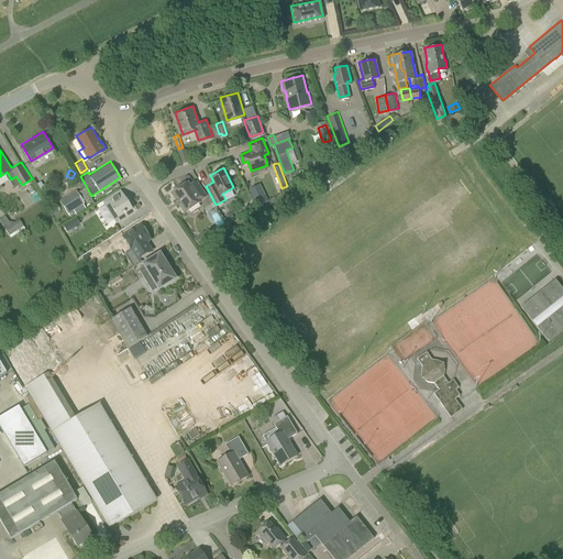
[(199,198),(206,194),(196,179),(189,184),(187,179),(174,189),(187,208),(200,199),(199,198)]
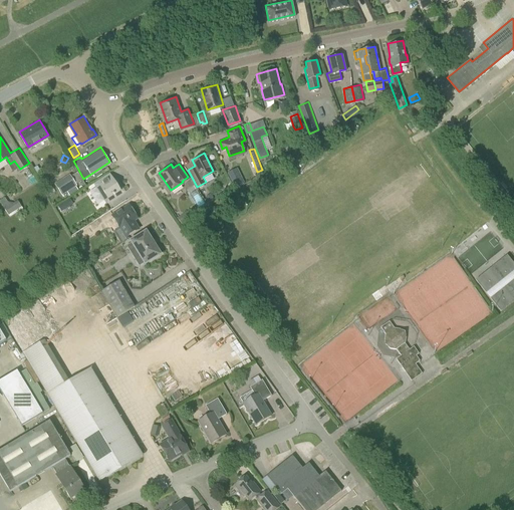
[(61,193),(77,183),(69,171),(54,181),(61,193)]
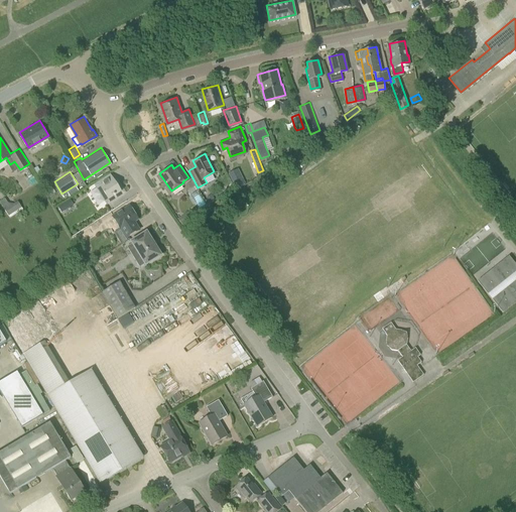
[(241,171),(231,176),(236,185),(245,180),(241,171)]
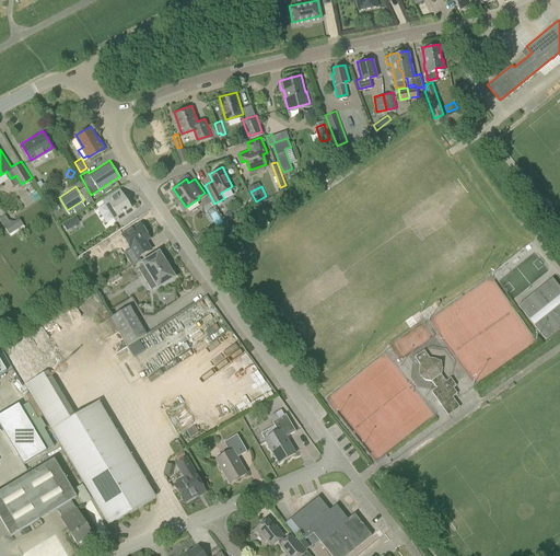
[(125,212),(136,206),(127,192),(124,194),(119,187),(106,196),(117,213),(123,210),(125,212)]
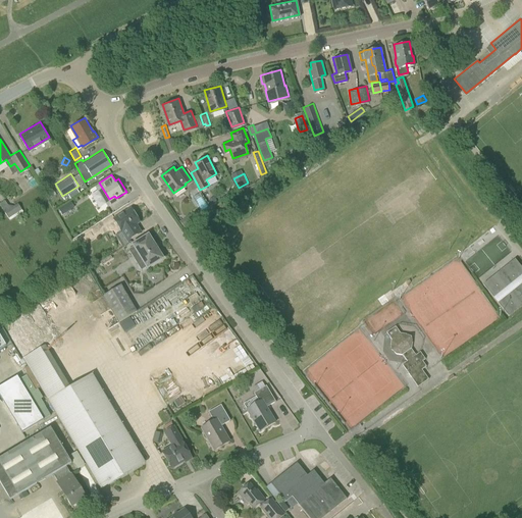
[(214,195),(209,198),(212,203),(217,200),(214,195)]
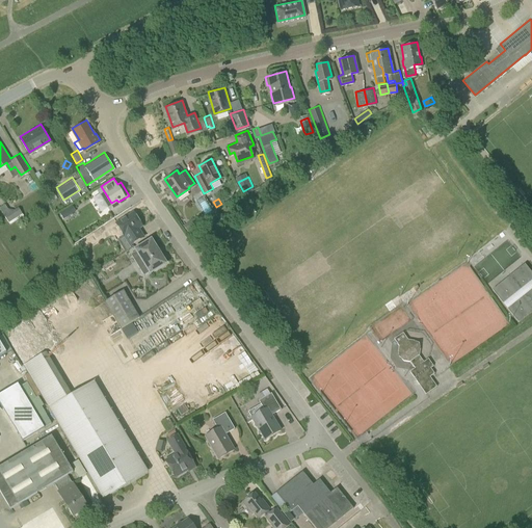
[(0,204),(0,206),(10,221),(24,213),(18,205),(15,207),(8,206),(5,201),(0,204)]
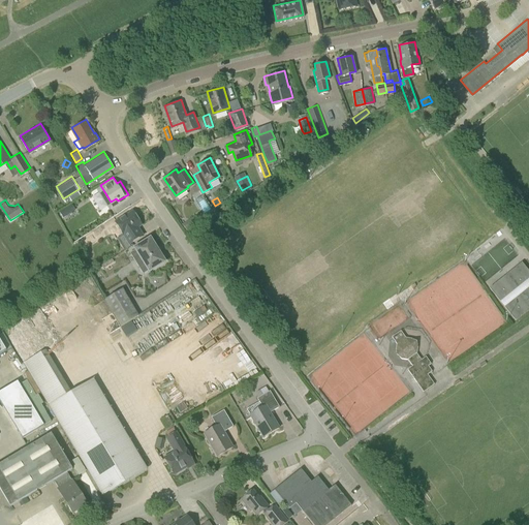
[(116,219),(123,232),(117,235),(124,247),(130,243),(129,242),(143,234),(136,224),(141,222),(133,209),(116,219)]
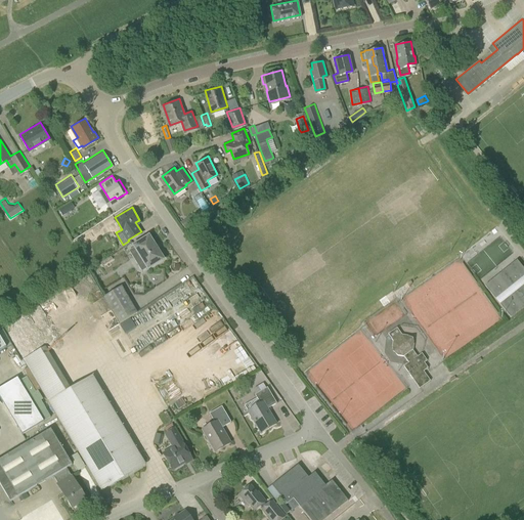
[(199,208),(187,215),(191,221),(193,219),(203,213),(199,208)]
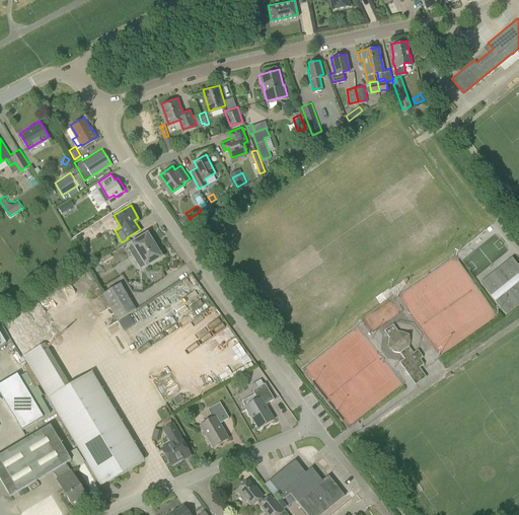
[(99,227),(95,221),(85,227),(89,234),(99,227)]
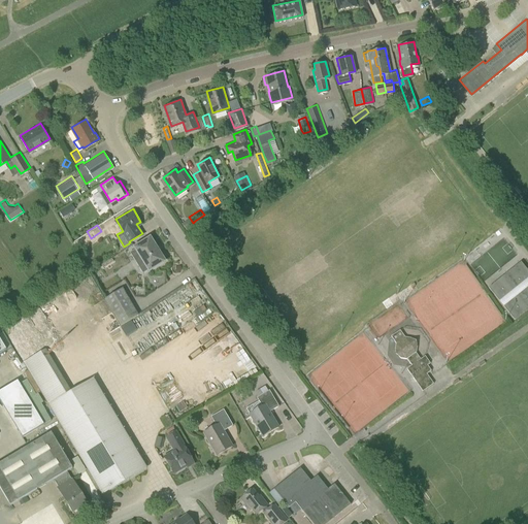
[(149,267),(164,258),(150,235),(135,244),(149,267)]
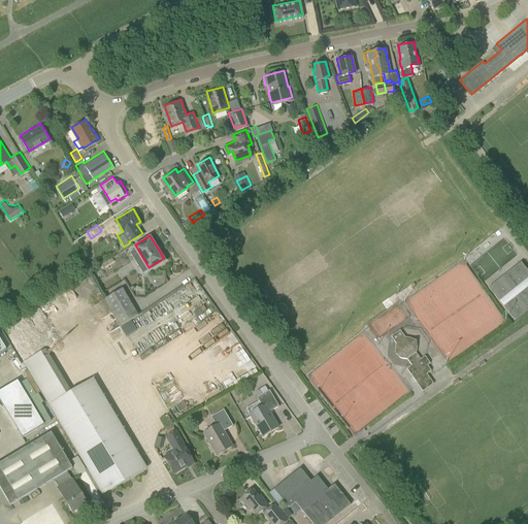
[(205,236),(200,240),(206,250),(211,246),(205,236)]
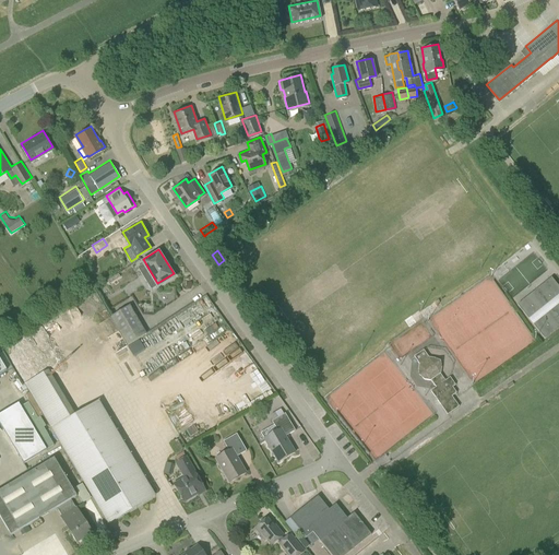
[(558,283),(551,274),(518,302),(542,335),(558,322),(558,283)]
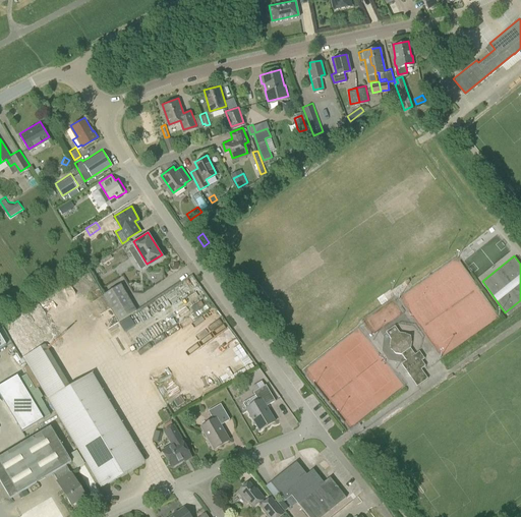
[(103,293),(118,320),(135,309),(120,283),(103,293)]
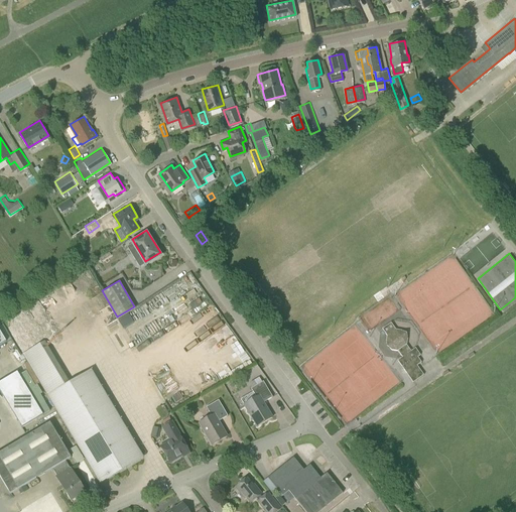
[(416,363),(421,360),(417,355),(420,353),(415,346),(410,349),(406,343),(407,336),(401,328),(395,327),(390,321),(382,327),(386,333),(385,340),(391,348),(397,349),(401,355),(397,358),(412,380),(423,372),(416,363)]
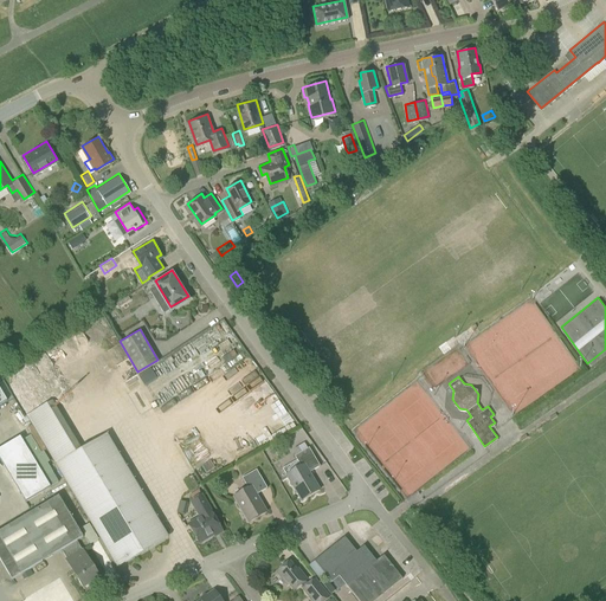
[(26,413),(57,463),(117,564),(118,563),(126,559),(148,545),(154,542),(167,534),(160,522),(107,433),(82,447),(52,398),(26,413)]
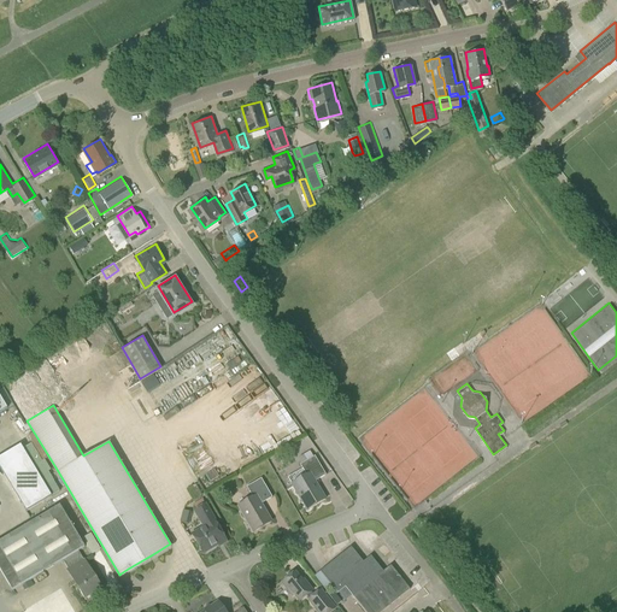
[(275,425),(281,437),(300,425),(293,415),(275,425)]
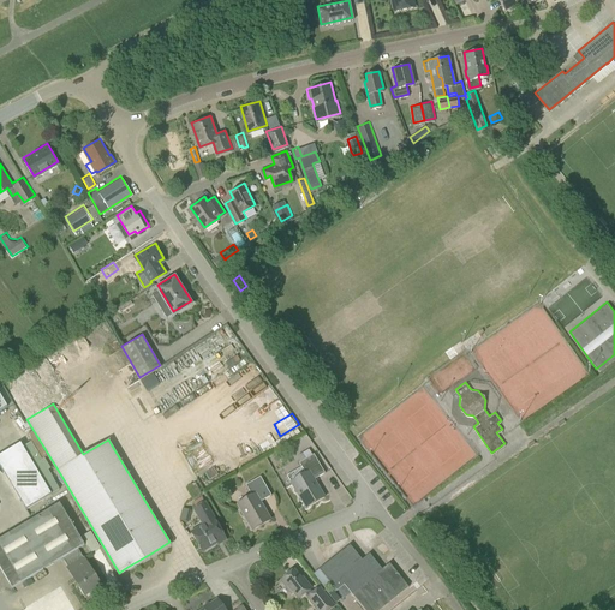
[(51,491),(60,485),(48,466),(51,465),(45,455),(42,456),(31,438),(23,443),(21,440),(0,452),(0,464),(25,507),(51,491)]
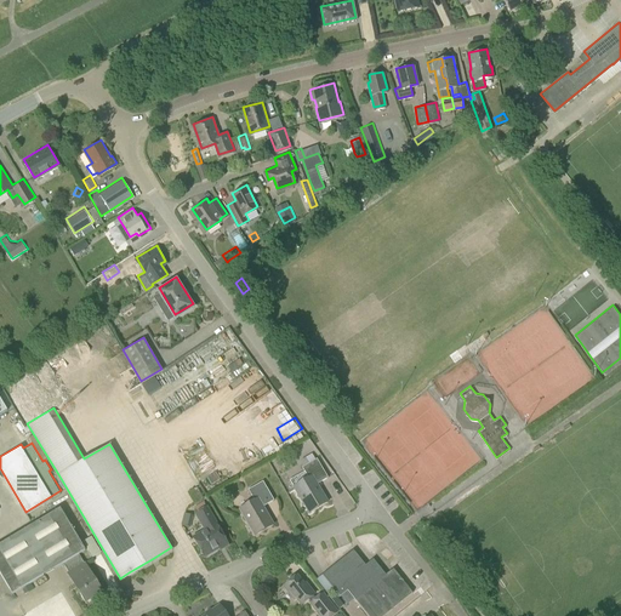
[(317,454),(326,472),(332,469),(322,450),(317,454)]
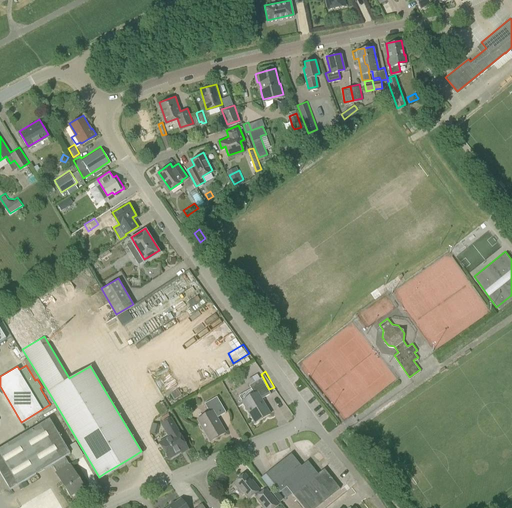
[(249,382),(254,391),(242,398),(255,420),(269,411),(261,396),(270,391),(261,375),(249,382)]
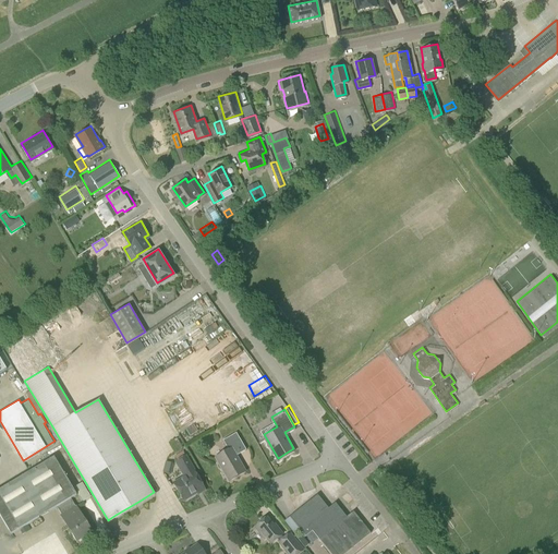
[(245,469),(235,453),(246,447),(237,430),(222,437),(228,446),(215,454),(229,478),(245,469)]
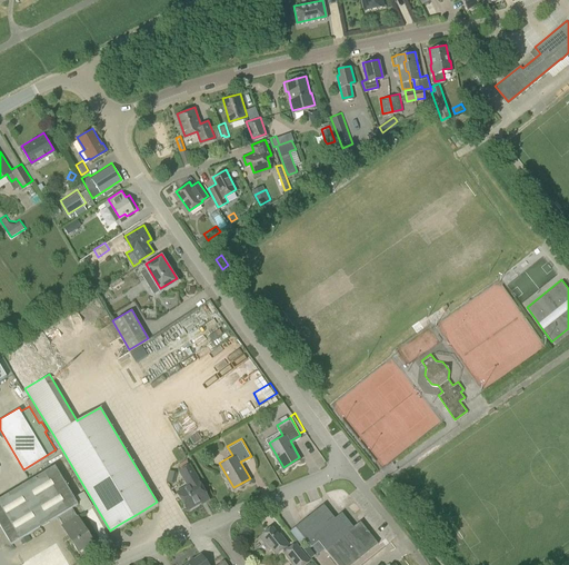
[(172,448),(178,458),(187,453),(181,443),(172,448)]
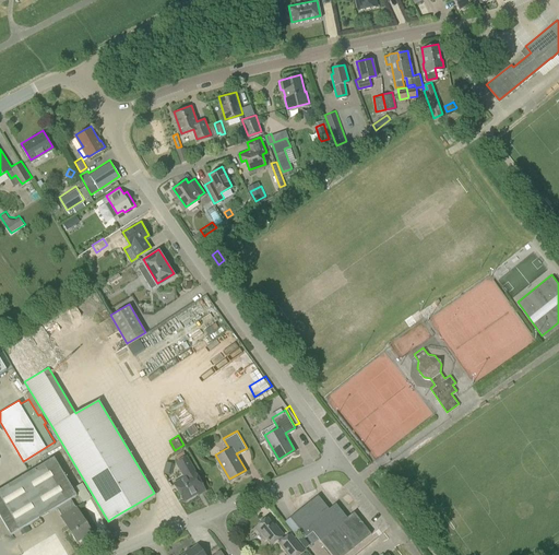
[(183,498),(204,486),(186,455),(176,460),(185,475),(174,482),(183,498)]
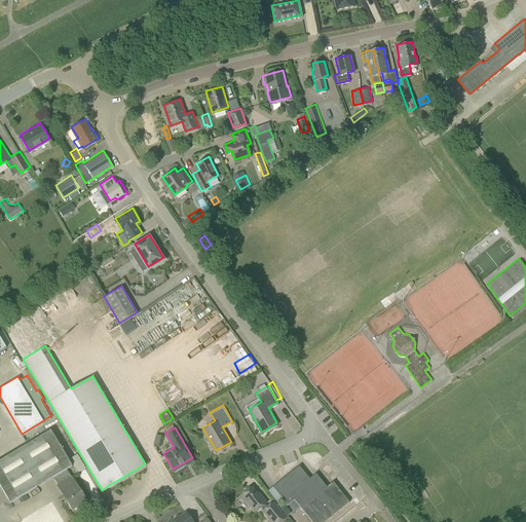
[(53,475),(67,467),(72,463),(50,429),(0,458),(0,484),(10,500),(53,475)]
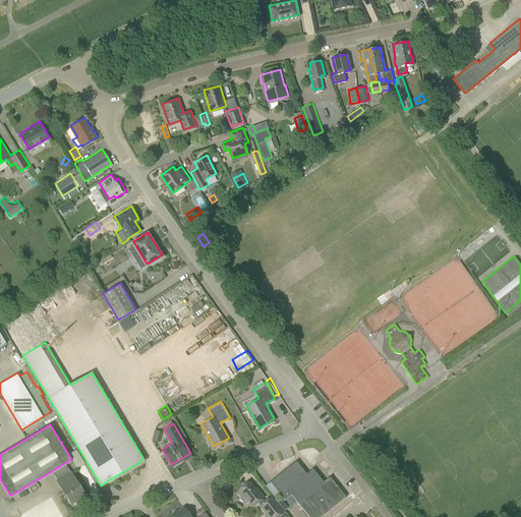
[(159,439),(162,429),(155,427),(152,438),(159,439)]
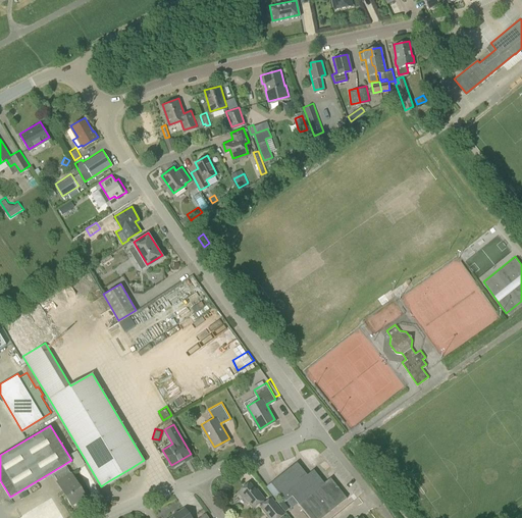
[(281,494),(307,472),(302,466),(297,460),(273,478),(271,480),(281,494)]
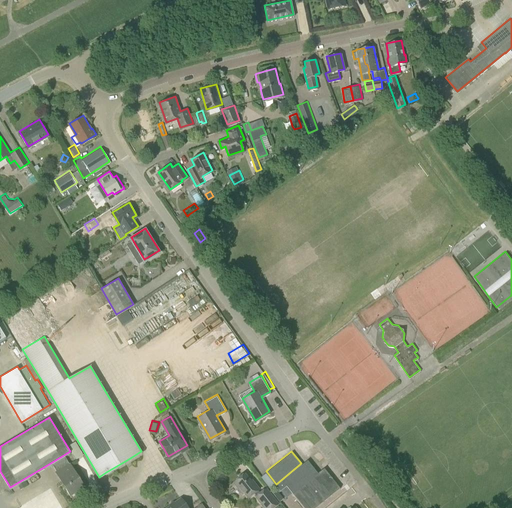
[(70,495),(84,486),(65,454),(52,462),(56,469),(55,470),(70,495)]
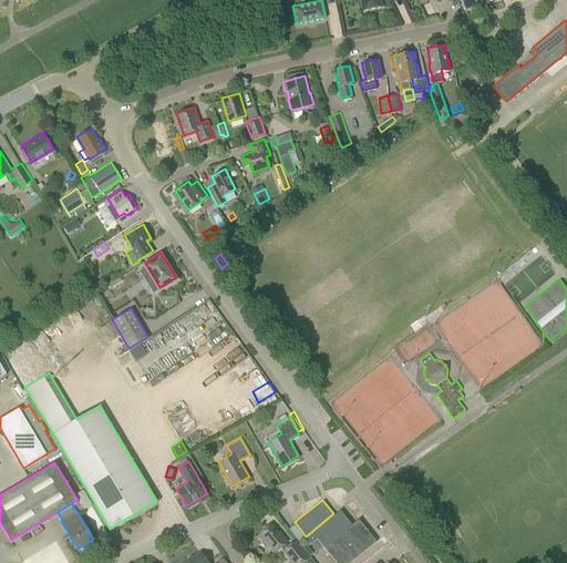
[(323,545),(352,522),(347,515),(340,508),(333,513),(306,536),(310,542),(317,536),(323,545)]
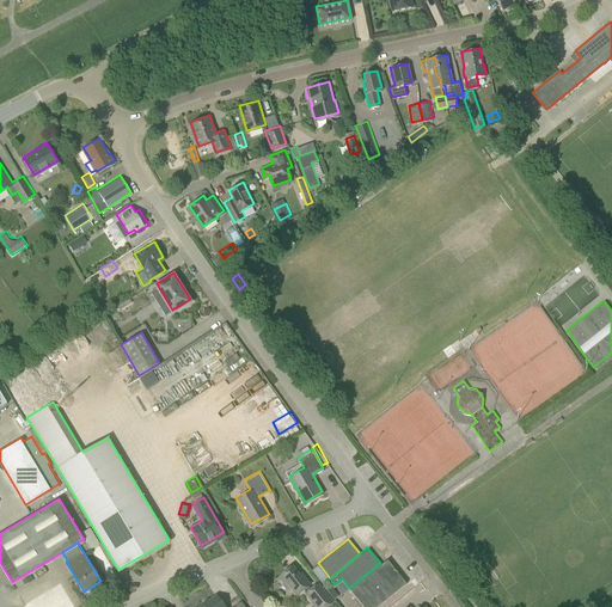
[(365,606),(373,606),(407,581),(401,574),(387,557),(380,563),(349,588),(365,606)]
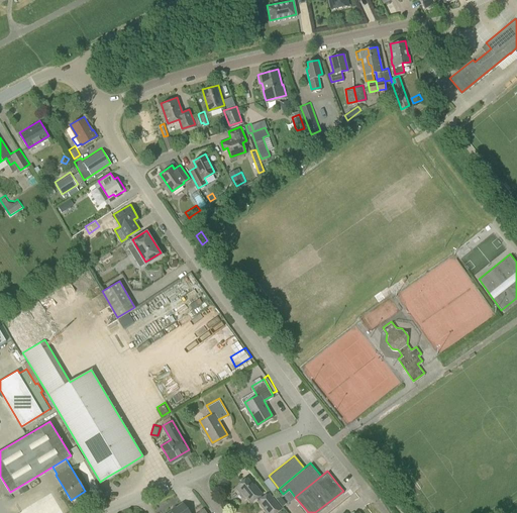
[(259,500),(269,512),(272,512),(281,507),(269,492),(263,496),(261,493),(262,492),(257,487),(255,488),(247,478),(237,486),(245,497),(247,495),(251,501),(256,496),(260,499),(259,500)]
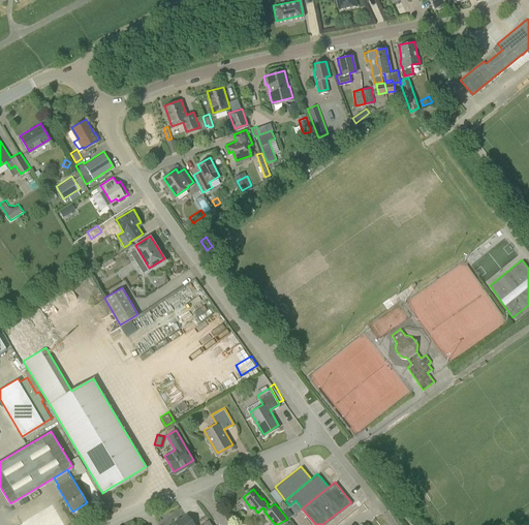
[(292,513),(287,505),(283,508),(288,516),(292,513)]
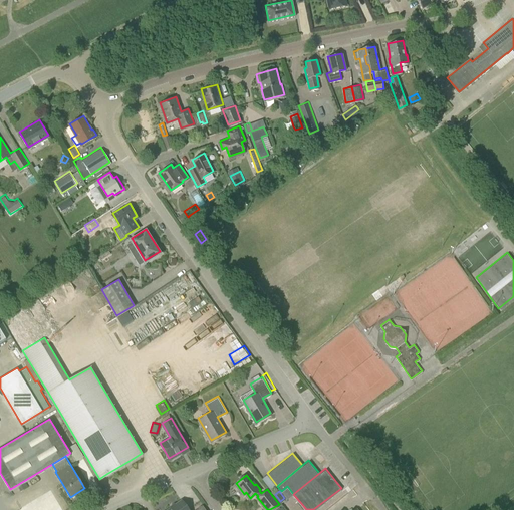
[(207,509),(203,504),(193,509),(190,509),(182,498),(164,509),(207,509)]
